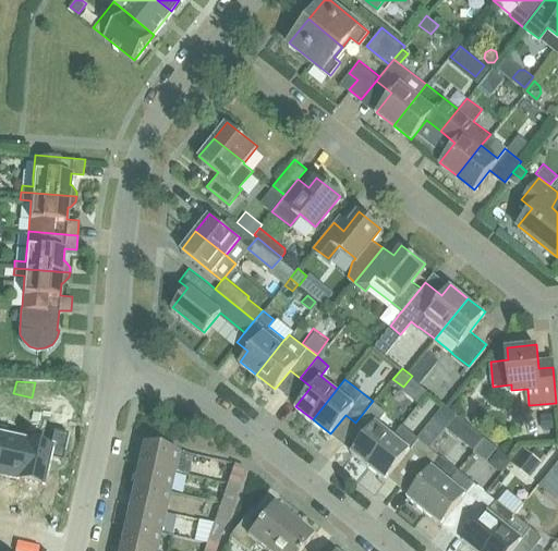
[(368,464),(392,433),(376,420),(385,411),(373,401),(355,423),(366,431),(351,451),(368,464)]
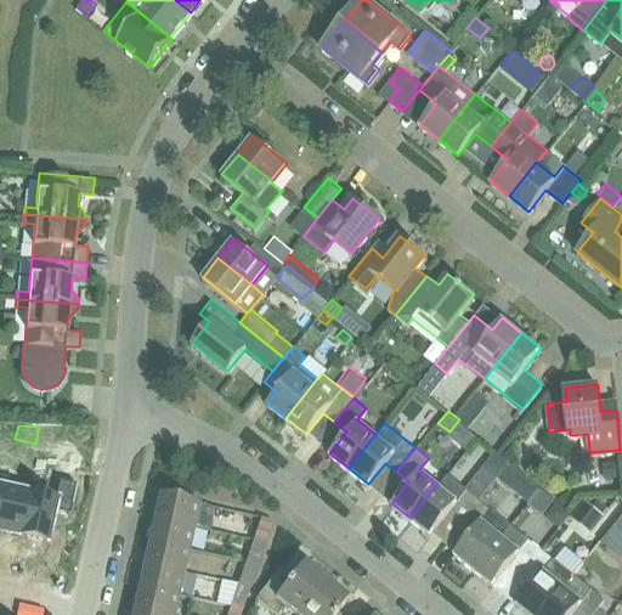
[(495,452),(486,464),(497,473),(507,462),(495,452)]
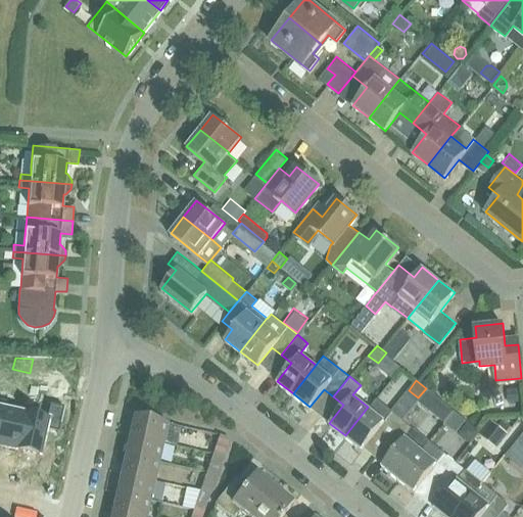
[(521,384),(506,386),(508,402),(522,400),(521,384)]
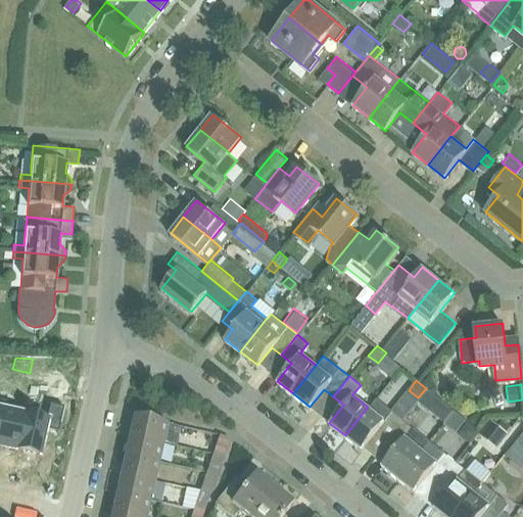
[(428,408),(437,396),(429,389),(419,401),(428,408)]
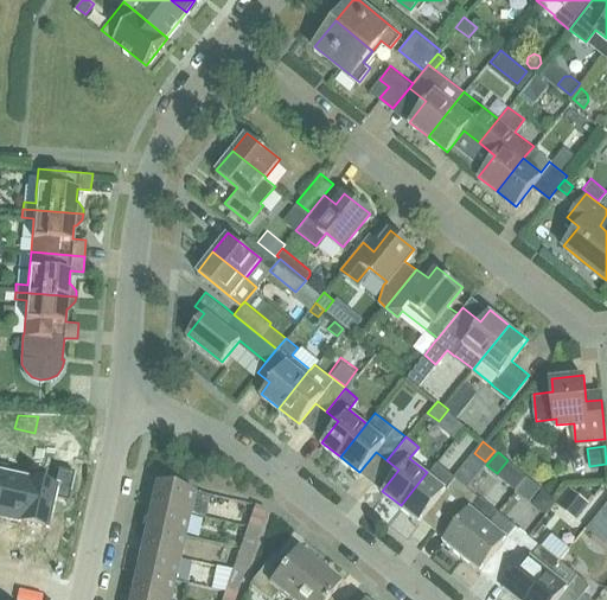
[(436,499),(447,509),(466,485),(453,476),(436,461),(427,472),(401,505),(420,521),(436,499)]
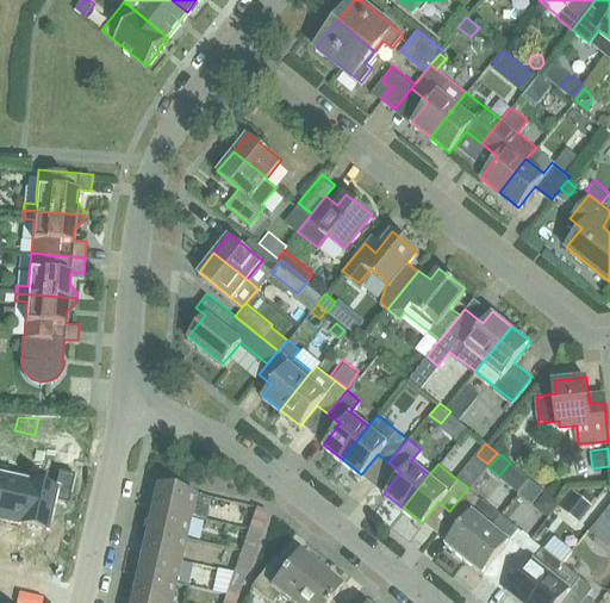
[(29,483),(20,524),(47,530),(54,497),(69,501),(75,473),(57,468),(54,488),(29,483)]
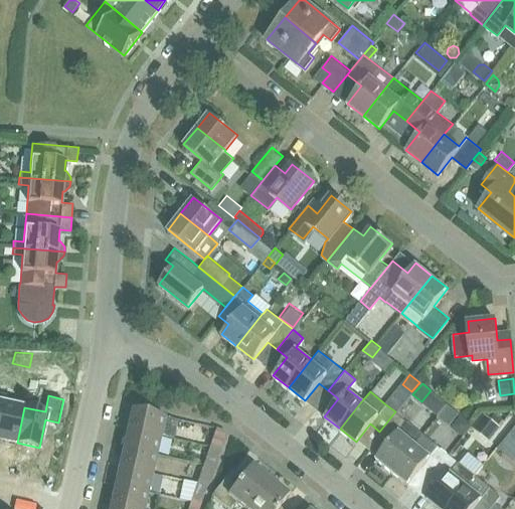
[(0,416),(0,438),(17,443),(24,407),(4,402),(3,402),(0,416)]
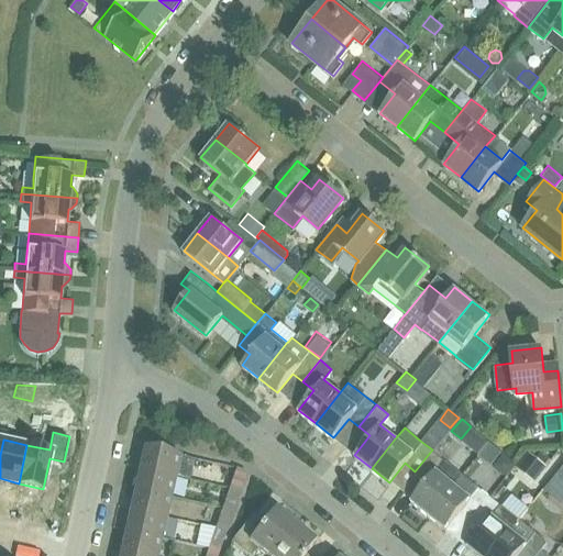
[(488,440),(478,452),(487,458),(493,458),(499,449),(488,440)]
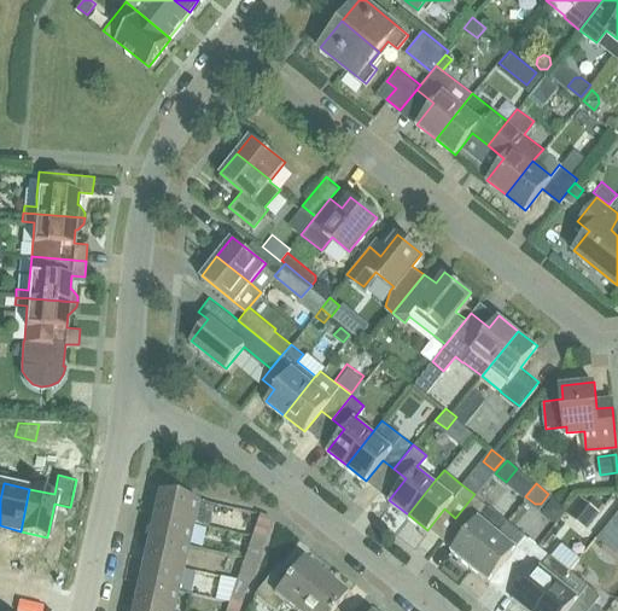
[(158,488),(153,511),(192,519),(198,496),(158,488)]
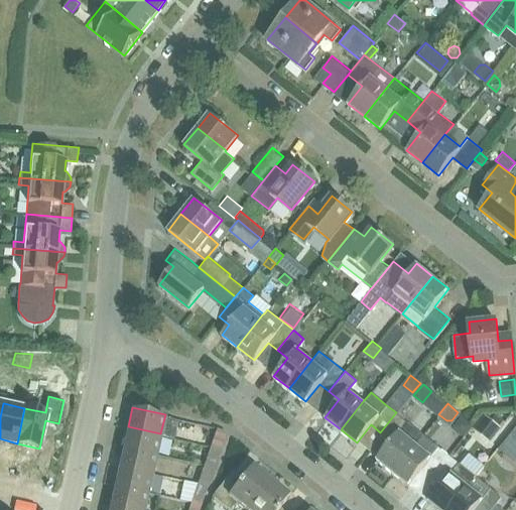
[(377,459),(393,472),(422,433),(396,412),(380,432),(391,440),(377,459)]
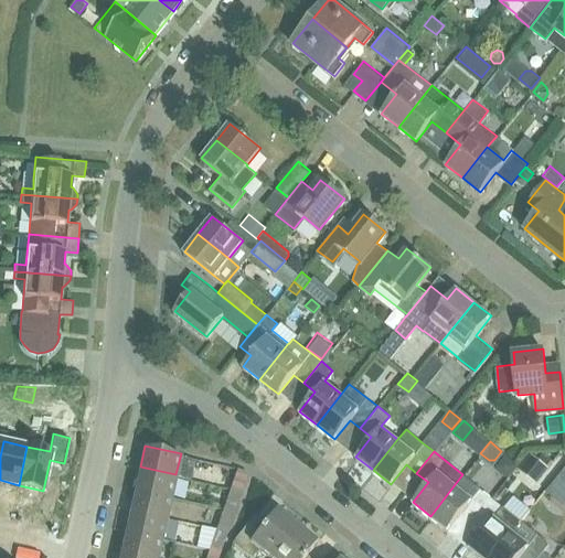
[(530,452),(520,464),(537,478),(547,465),(530,452)]
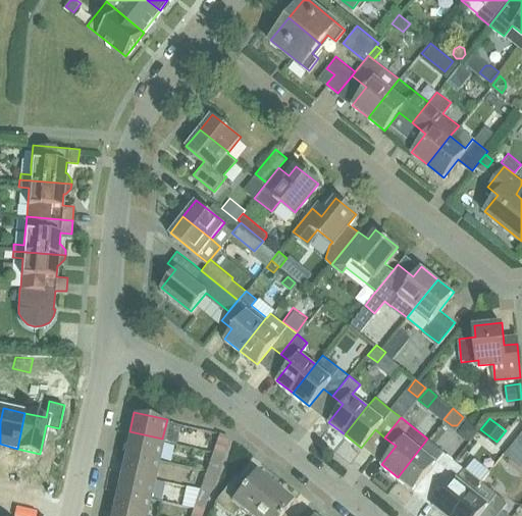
[(158,458),(162,439),(129,431),(125,451),(158,458)]
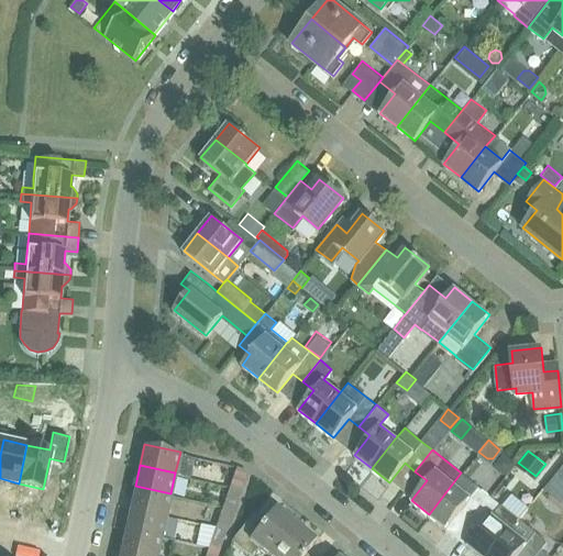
[(242,481),(246,468),(236,465),(232,478),(242,481)]
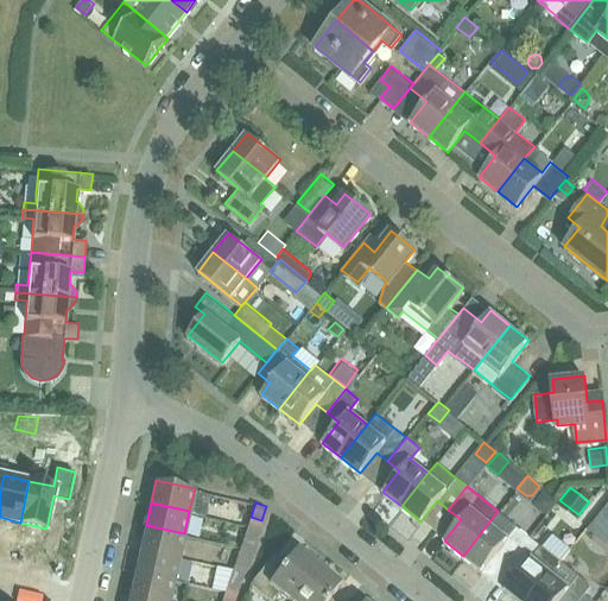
[(510,558),(529,536),(498,511),(463,556),(481,570),(499,550),(510,558)]
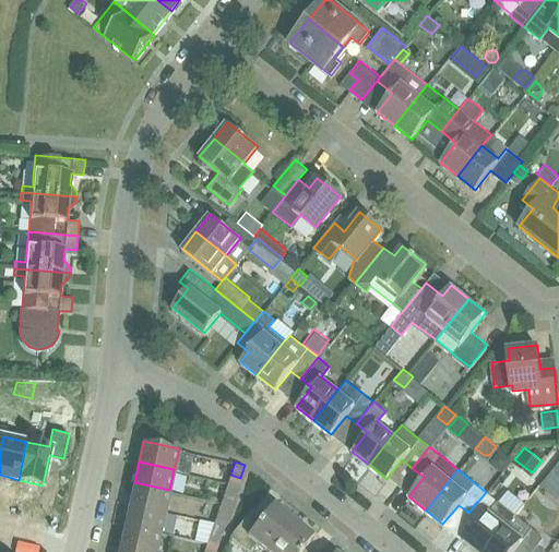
[(165,511),(169,490),(134,482),(129,502),(165,511)]
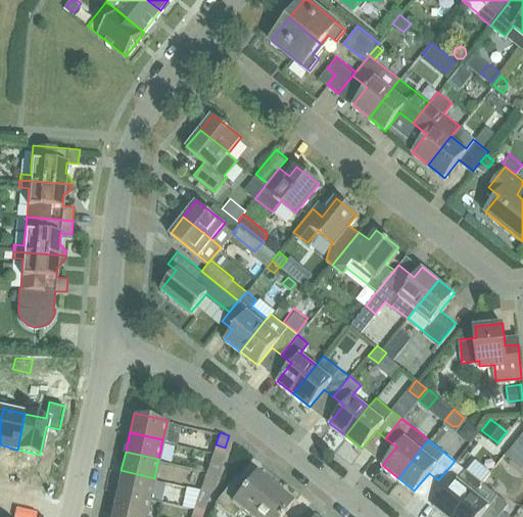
[(465,465),(479,479),(489,469),(475,455),(465,465)]
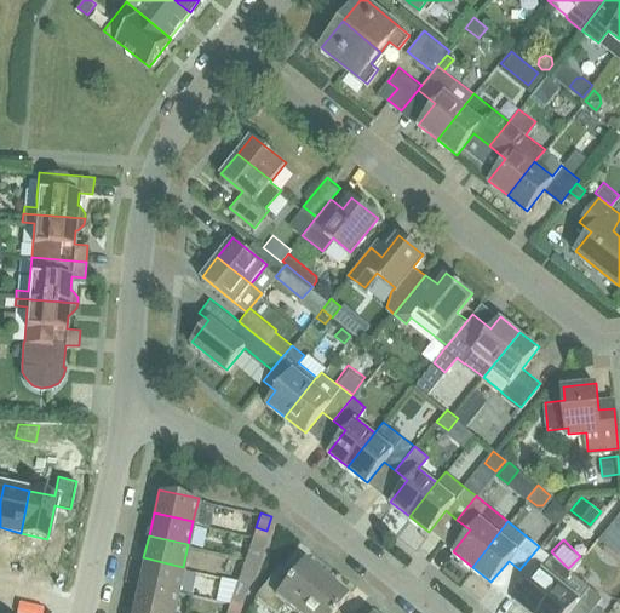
[(245,557),(256,561),(260,546),(250,543),(245,557)]
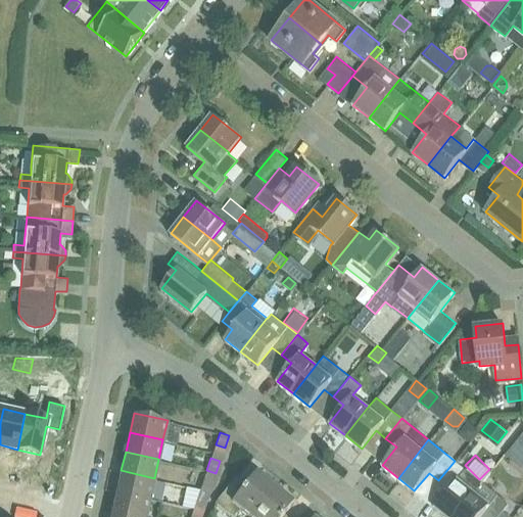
[(434,507),(446,516),(452,516),(481,481),(455,461),(438,480),(448,488),(434,507)]
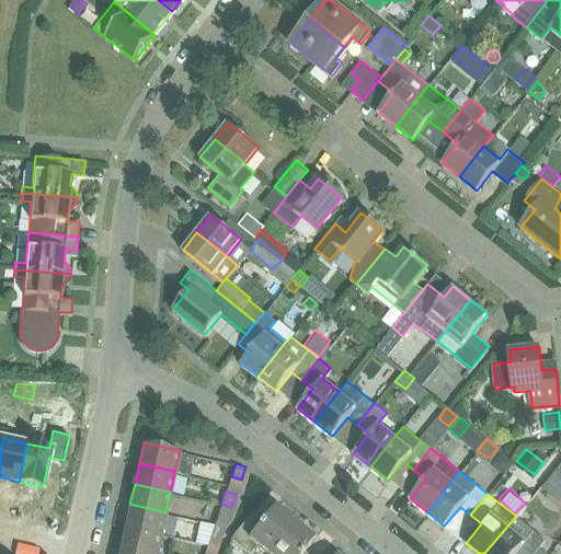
[(129,504),(125,524),(161,532),(165,512),(129,504)]
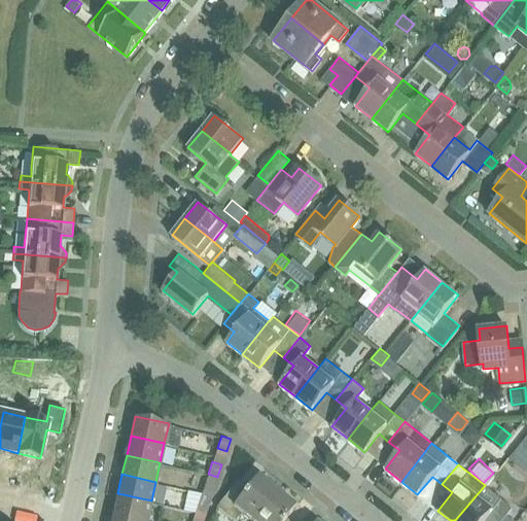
[(217,477),(208,474),(204,486),(213,489),(217,477)]
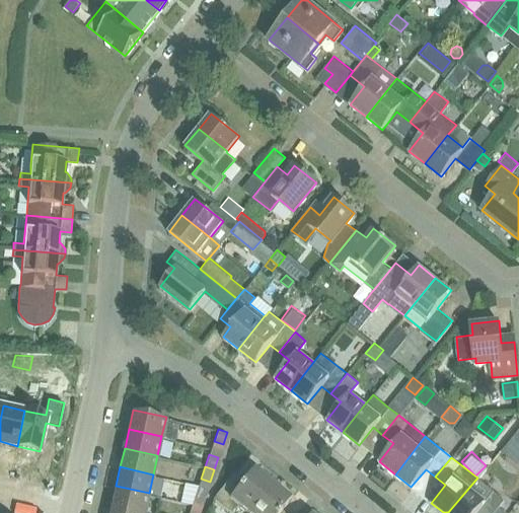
[(247,512),(272,482),(252,466),(239,484),(229,475),(212,497),(229,511),(235,503),(247,512)]
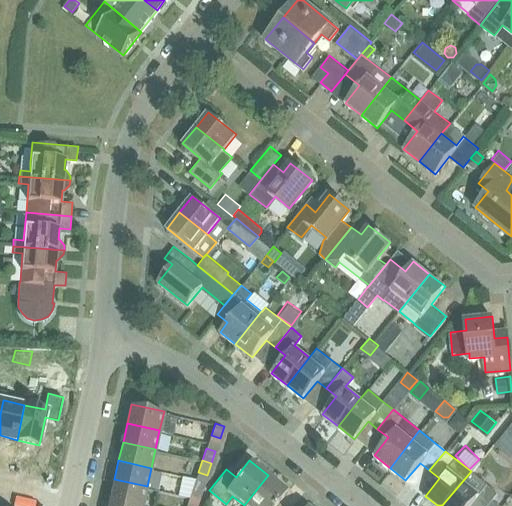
[(498,491),(488,484),(471,471),(442,505),(469,505),(471,504),(473,505),(485,505),(487,505),(498,491)]
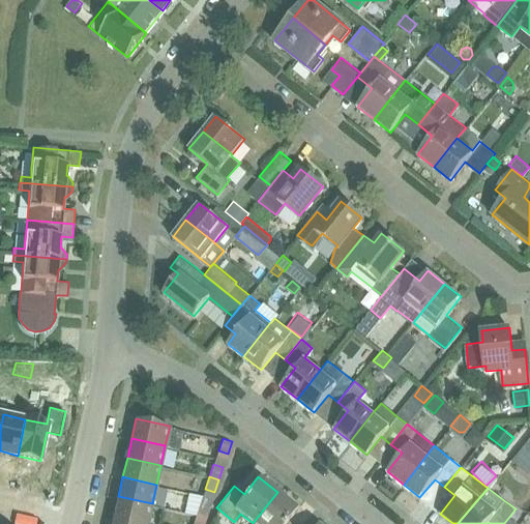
[(186,491),(182,511),(195,513),(199,493),(186,491)]
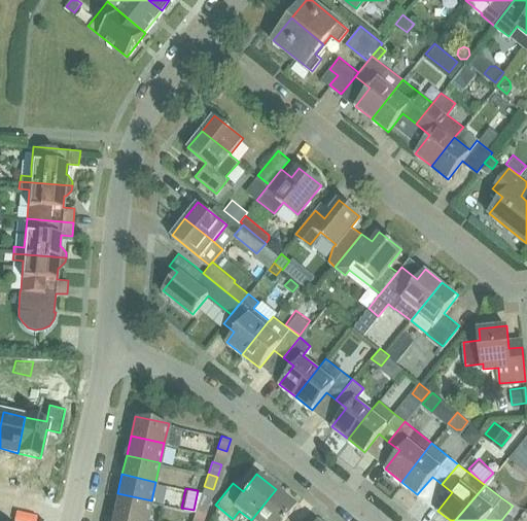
[(280,520),(294,505),(276,489),(251,520),(250,520),(280,520)]
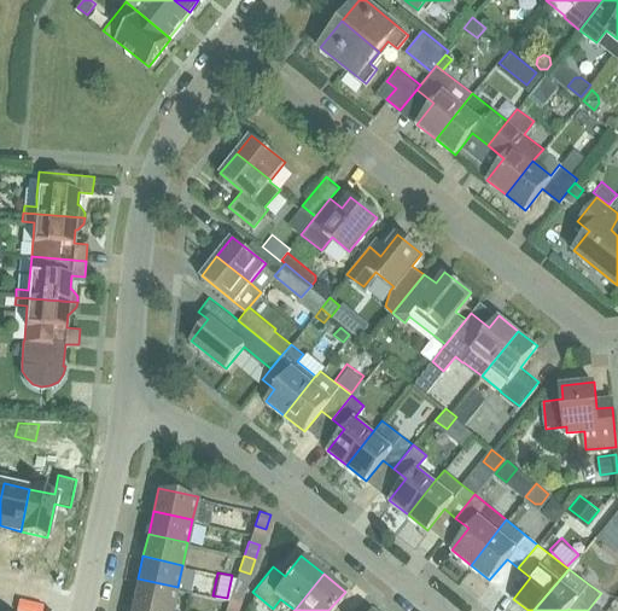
[(178,587),(138,579),(133,601),(173,610),(178,587)]
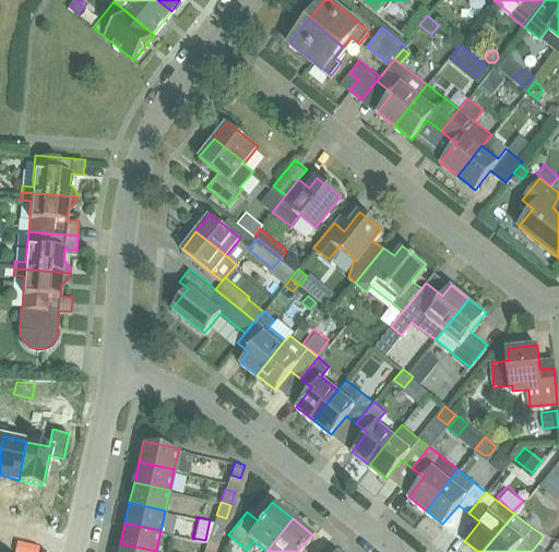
[(212,528),(207,541),(217,544),(222,531),(212,528)]
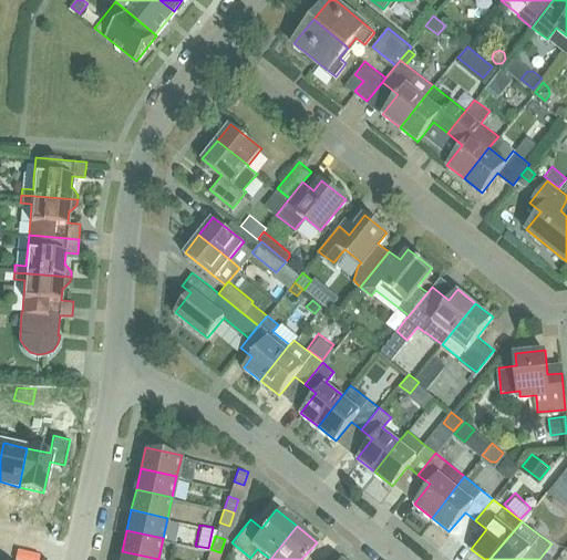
[(217,559),(220,552),(210,549),(206,559),(217,559)]
